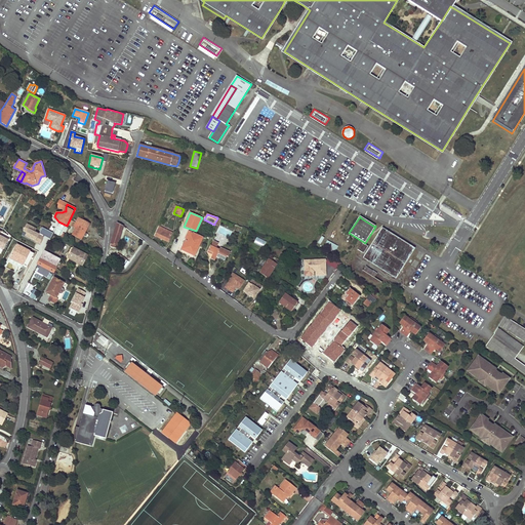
[(360,216),(360,217),(374,227),(375,226),(360,216)]
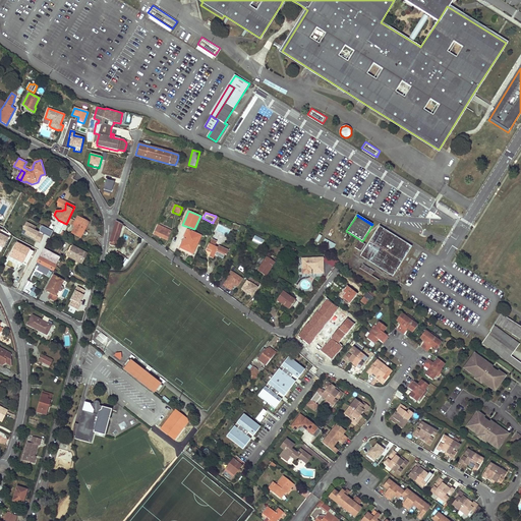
[(84,231),(90,222),(78,216),(75,221),(77,222),(75,227),(72,233),(80,238),(82,234),(84,231)]
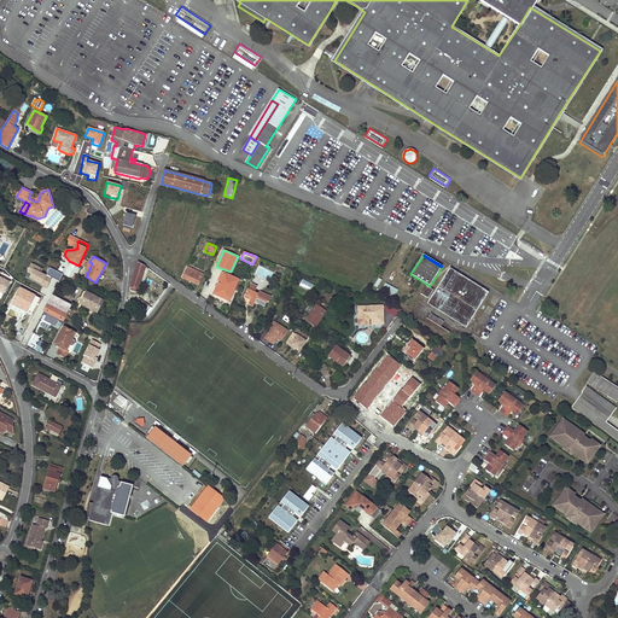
[(145,267),(139,262),(138,263),(133,279),(129,290),(128,293),(130,293),(132,291),(136,292),(138,290),(144,272),(151,275),(158,279),(159,278),(149,269),(149,268),(145,267)]
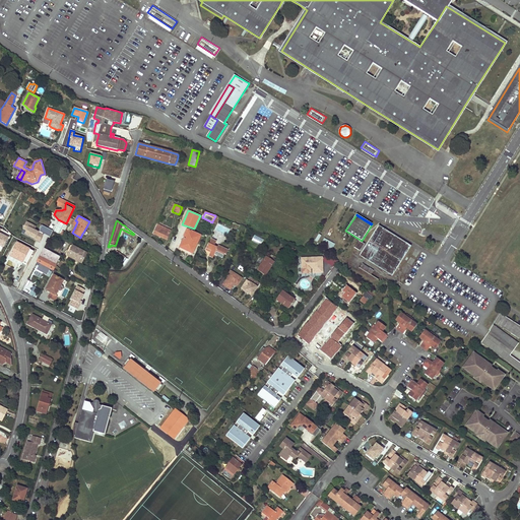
[(39,241),(44,234),(39,231),(39,232),(34,230),(36,226),(27,222),(22,232),(39,241)]
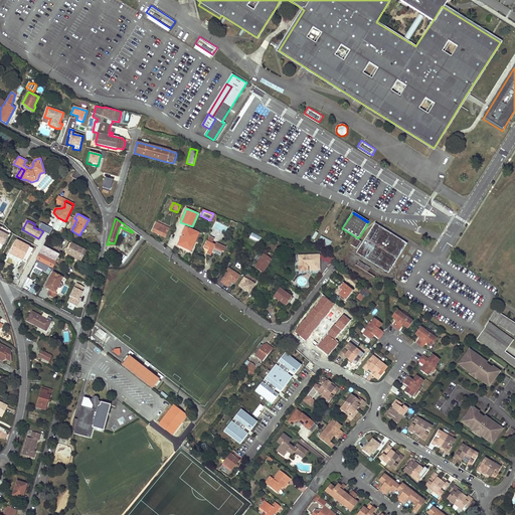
[(165,237),(169,228),(157,222),(152,231),(165,237)]
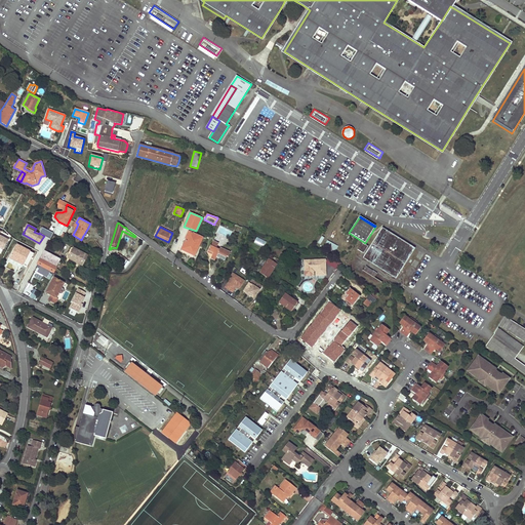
[(42,228),(39,233),(44,236),(50,239),(53,233),(42,228)]
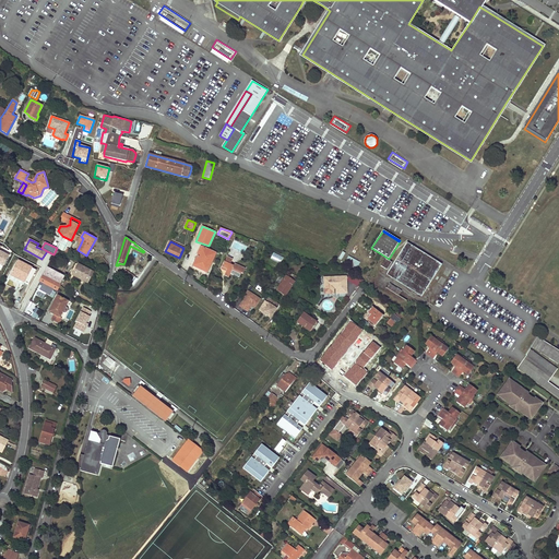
[(407,242),(406,242),(387,275),(389,273),(414,288),(423,295),(421,296),(421,297),(442,264),(441,264),(440,265),(406,244),(407,242)]
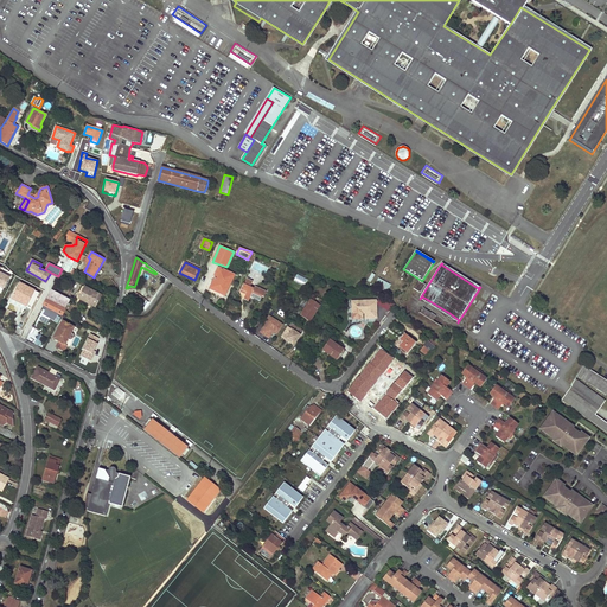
[(442,263),(441,264),(478,288),(479,287),(442,263)]
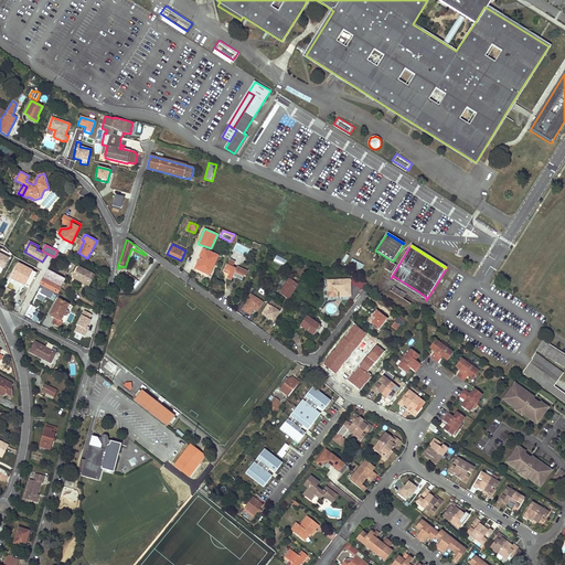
[(203,275),(209,277),(217,256),(203,249),(200,256),(201,257),(195,269),(204,273),(203,275)]
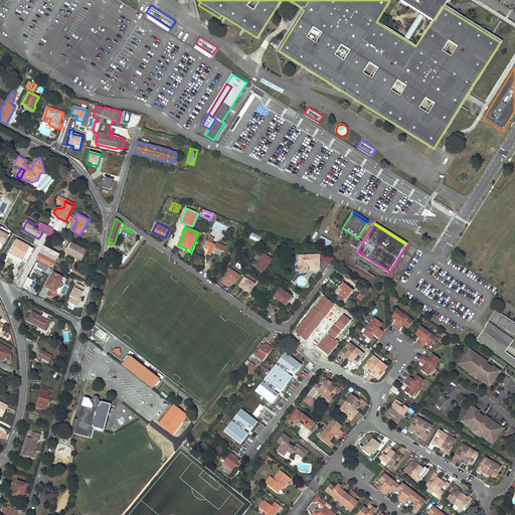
[(207,241),(206,240),(204,245),(209,248),(208,249),(208,250),(207,253),(210,255),(212,251),(220,255),(222,251),(223,252),(226,247),(216,242),(215,244),(212,243),(214,239),(209,236),(207,241)]
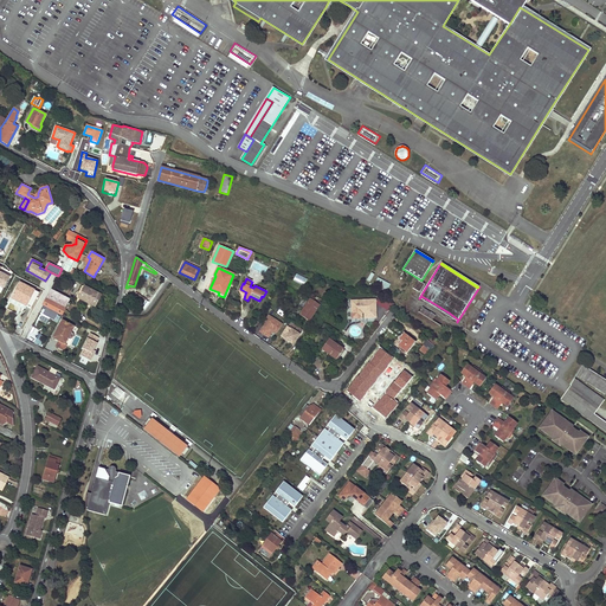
[(374,285),(386,291),(389,284),(378,278),(374,285)]
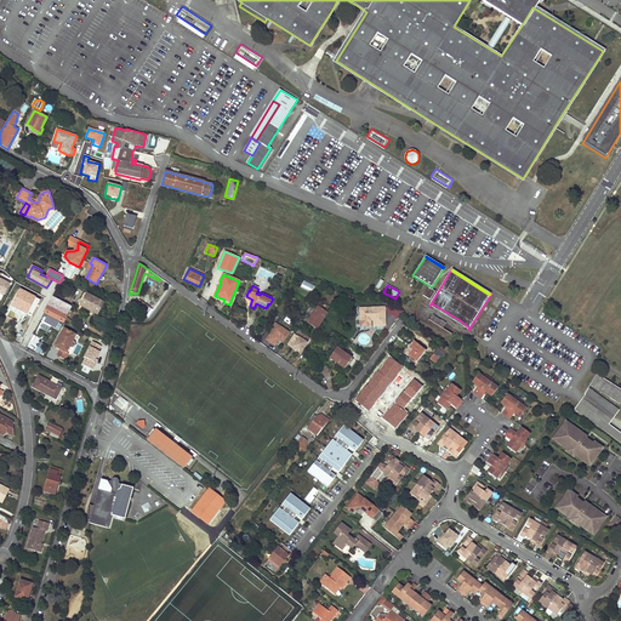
[(436,291),(428,288),(423,296),(429,300),(436,291)]
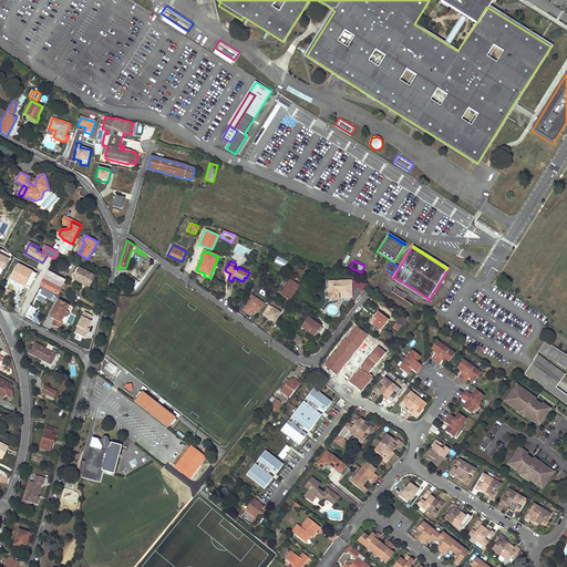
[(30,288),(37,274),(19,265),(11,279),(30,288)]
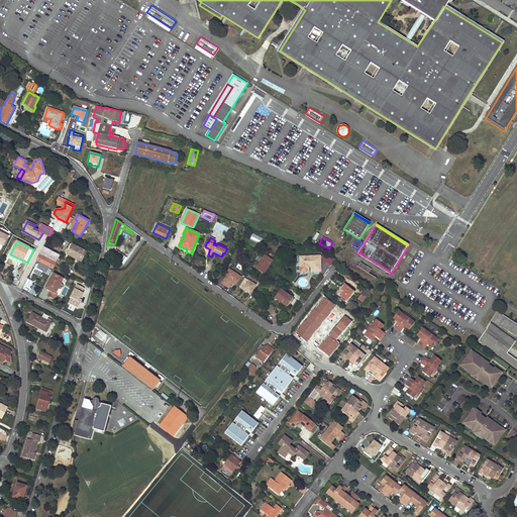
[(67,254),(82,262),(87,251),(72,244),(67,254)]
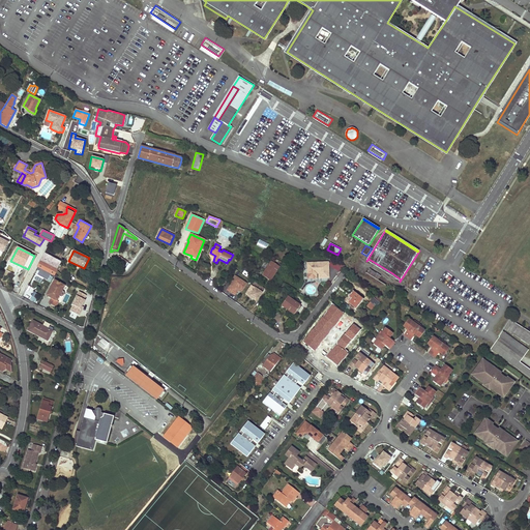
[(46,264),(57,270),(62,262),(45,253),(40,262),(46,264)]
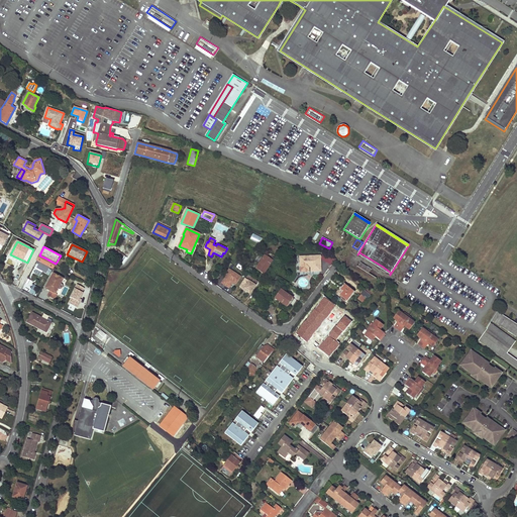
[(116,249),(112,255),(120,262),(123,257),(124,255),(116,249)]
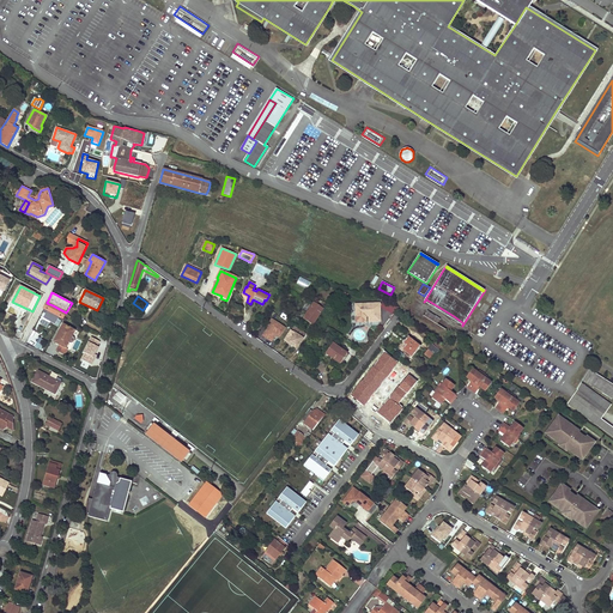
[(424,302),(451,319),(454,316),(426,299),(424,302)]
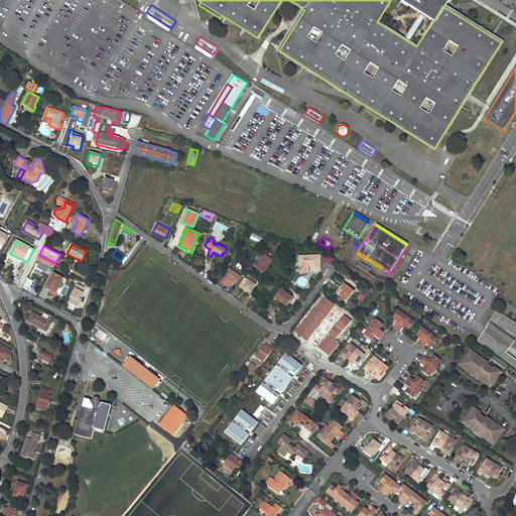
[(256,268),(263,273),(274,256),(270,253),(268,257),(266,255),(265,257),(263,256),(256,268)]
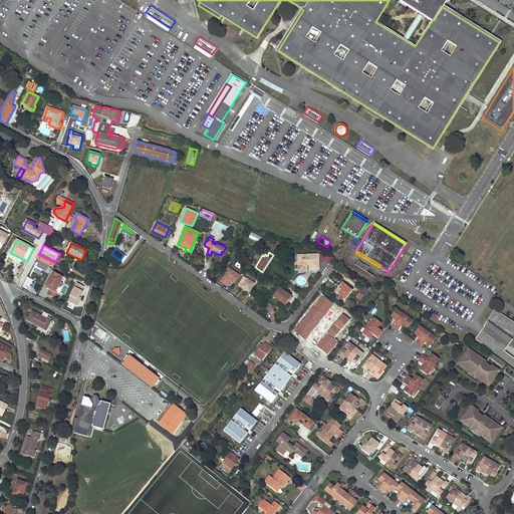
[(318,254),(298,255),(299,266),(307,265),(307,264),(309,264),(310,265),(310,270),(320,269),(318,254)]
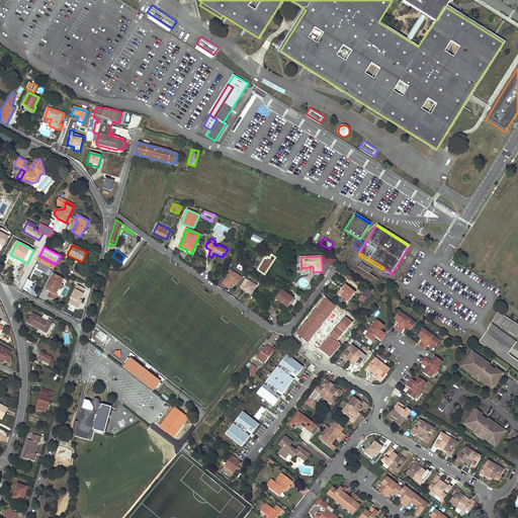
[(54,269),(56,264),(45,258),(44,259),(46,260),(45,261),(44,261),(41,263),(54,269)]
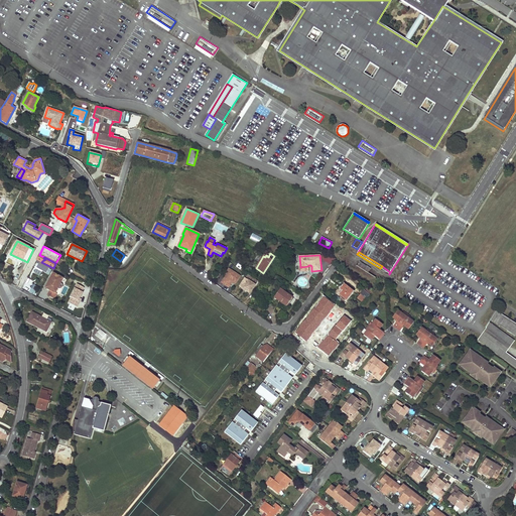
[(371,269),(360,262),(357,266),(368,273),(371,269)]
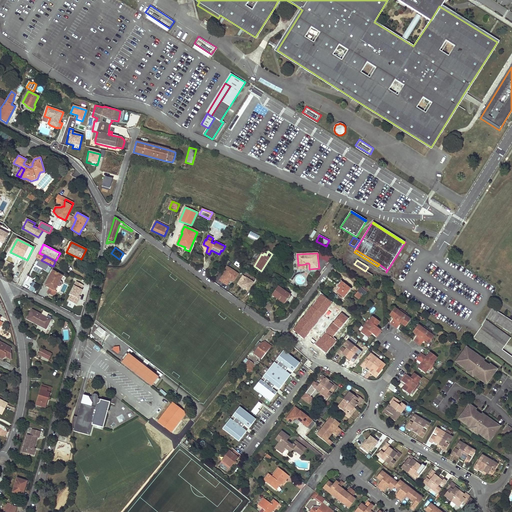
[(229,288),(238,273),(227,266),(218,281),(229,288)]
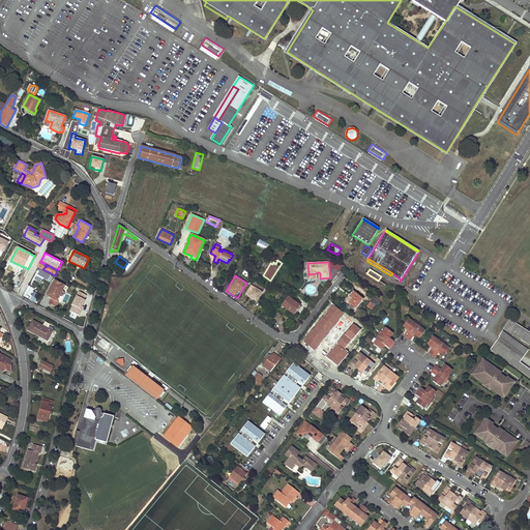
[(62,291),(64,286),(55,281),(47,295),(52,298),(49,303),(55,306),(58,301),(57,301),(59,296),(62,291)]
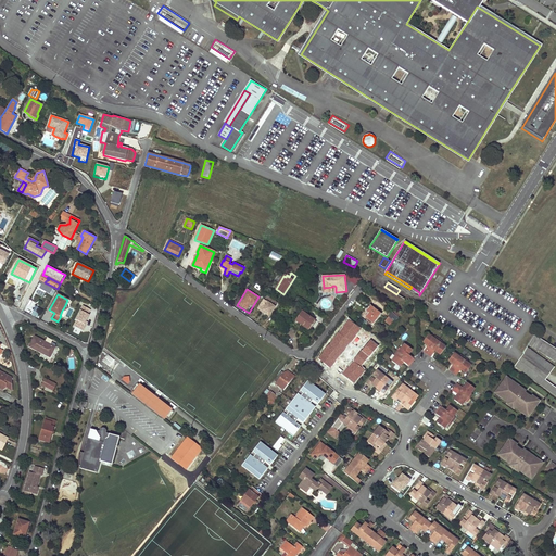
[(269,316),(275,307),(264,300),(257,308),(269,316)]
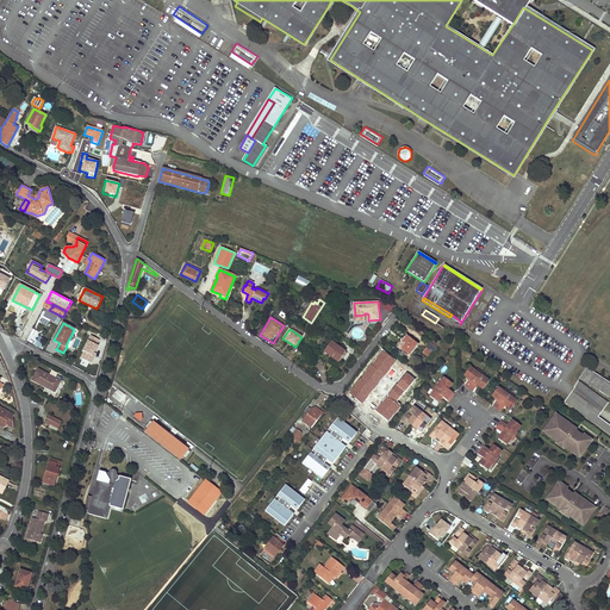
[(400,342),(404,343),(400,348),(410,356),(418,346),(406,335),(400,342)]
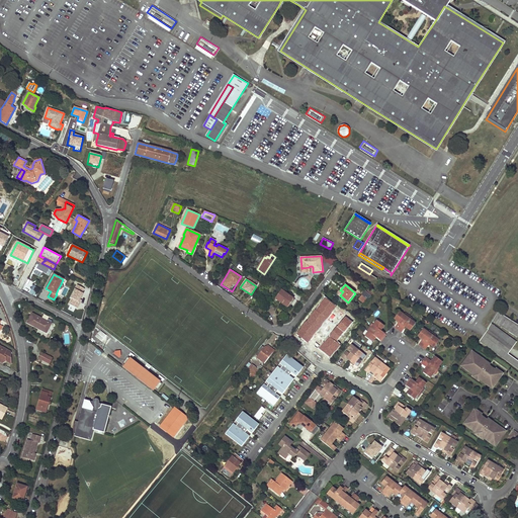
[(84,288),(77,285),(71,298),(72,298),(69,305),(77,309),(81,300),(80,299),(83,293),(82,293),(84,288)]
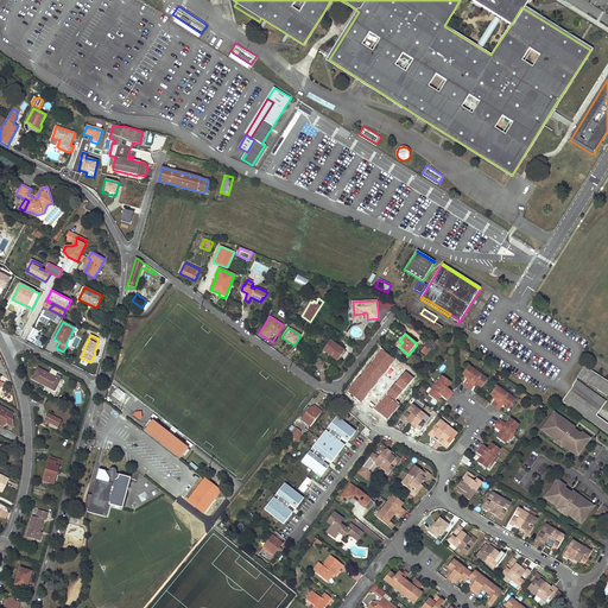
[(323,350),(337,361),(344,350),(330,341),(323,350)]
